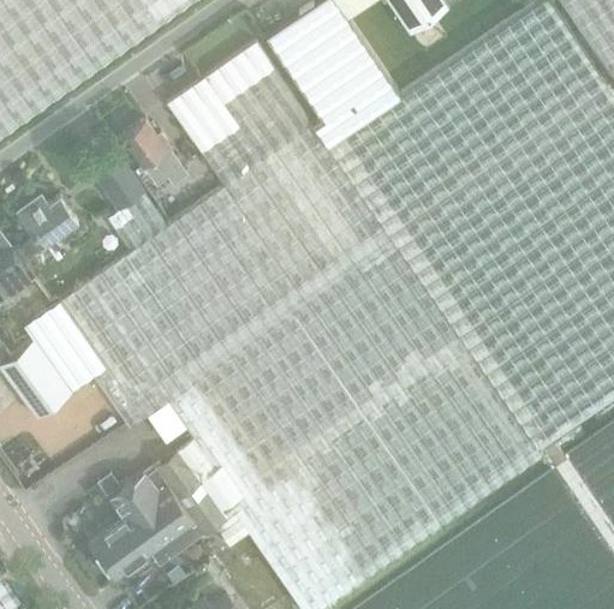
[(0,0),(0,139),(196,0),(0,0)]
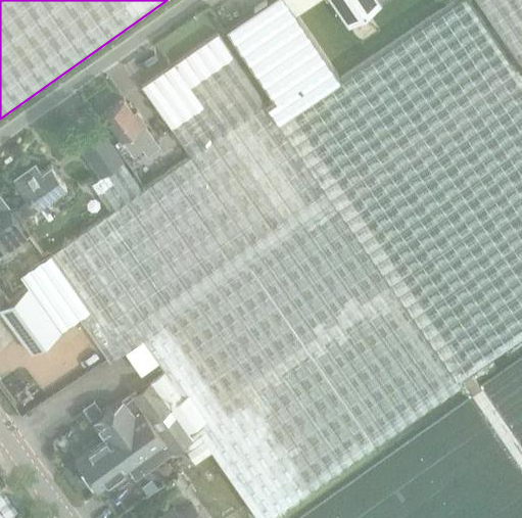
[(272,0),(254,12),(226,33),(275,103),(267,108),(458,383),(465,378),(521,339),(521,85),(464,0),(460,0),(340,83),(295,19),(282,0),(272,0)]
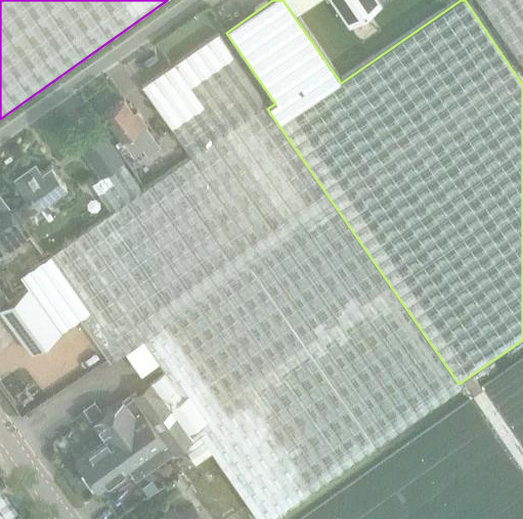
[(381,7),(376,0),(282,0),(296,19),(323,0),(329,0),(349,30),(381,7)]
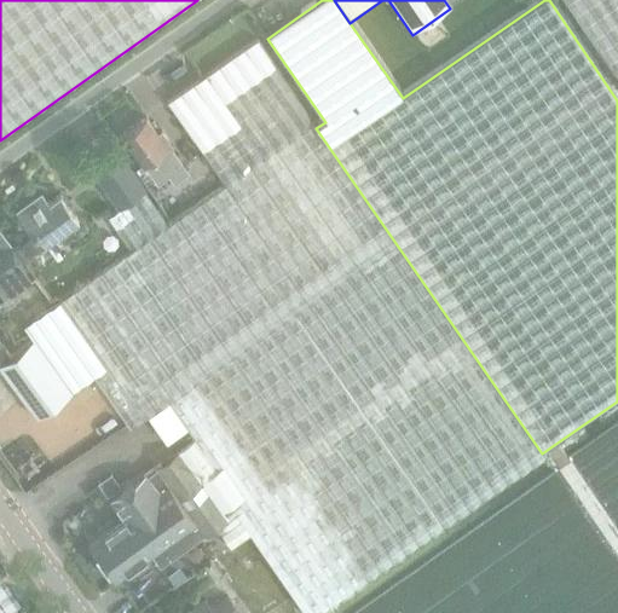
[(617,0),(561,0),(617,79),(617,0)]
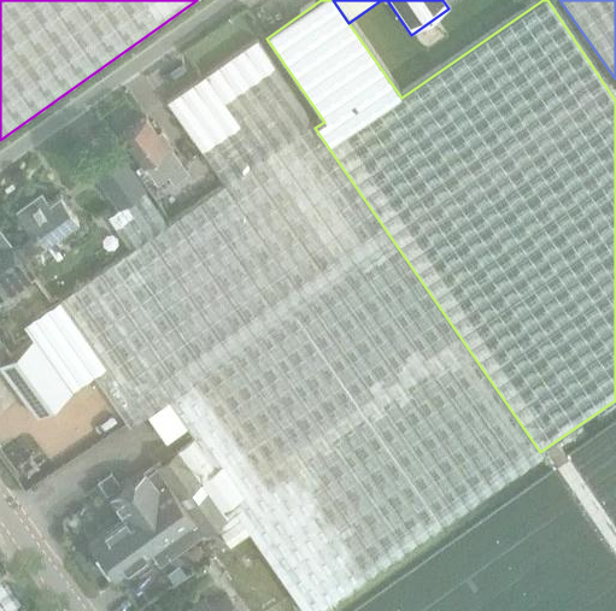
[(107,271),(22,330),(33,345),(34,344),(72,395),(94,380),(130,432),(168,405),(195,444),(218,474),(244,511),(241,512),(236,516),(250,536),(265,558),(301,610),(322,610),(544,457),(540,452),(315,128),(257,45),(168,107),(224,188),(168,229),(122,162),(97,178),(119,213),(107,222),(130,256),(118,263),(107,271)]
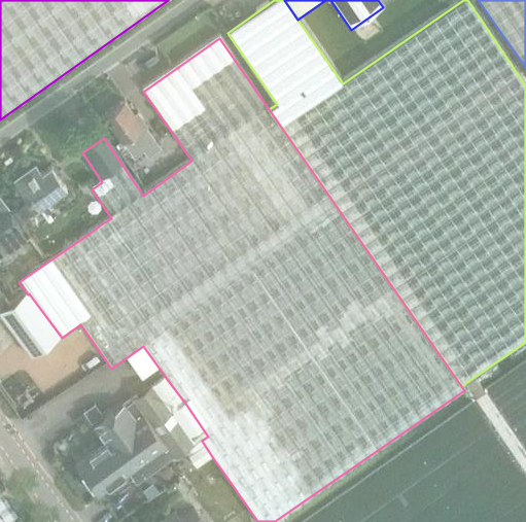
[(124,106),(106,117),(124,143),(125,143),(136,160),(143,153),(148,161),(161,152),(144,129),(145,129),(137,116),(133,119),(124,106)]
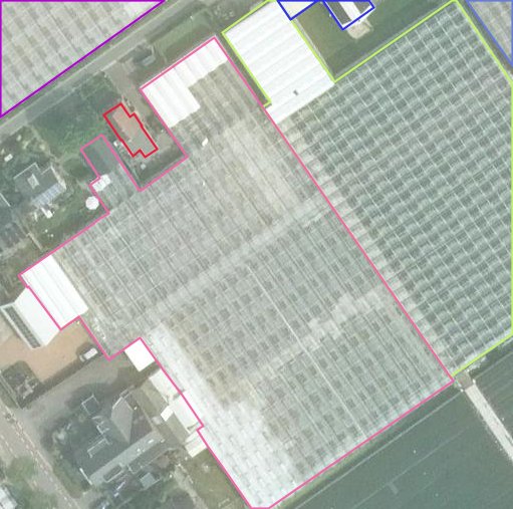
[(31,170),(14,182),(28,202),(30,200),(32,199),(37,207),(38,206),(65,188),(50,167),(38,174),(33,174),(31,170)]
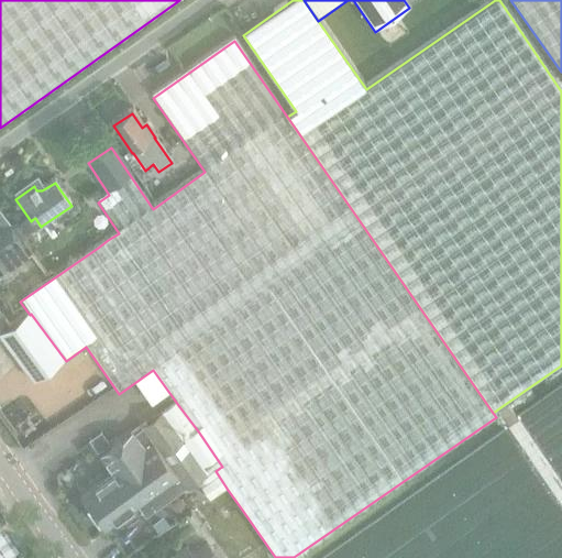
[(0,214),(0,271),(6,279),(29,261),(18,245),(21,242),(0,214)]
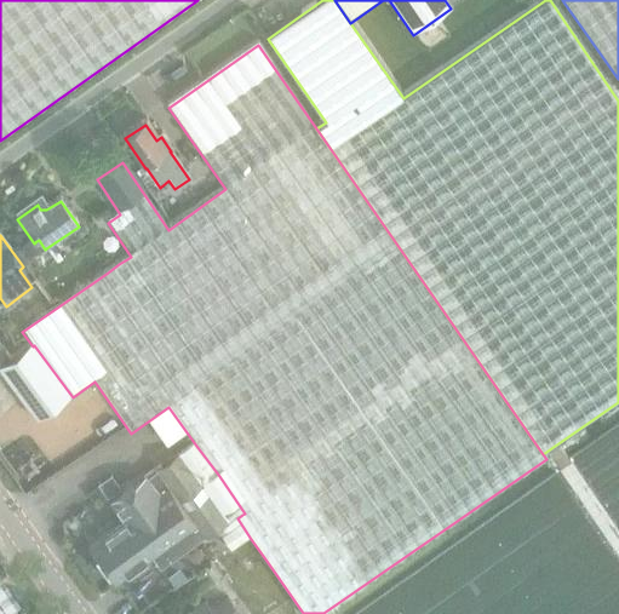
[(34,244),(21,252),(29,263),(47,251),(46,248),(45,250),(39,240),(36,241),(34,244)]
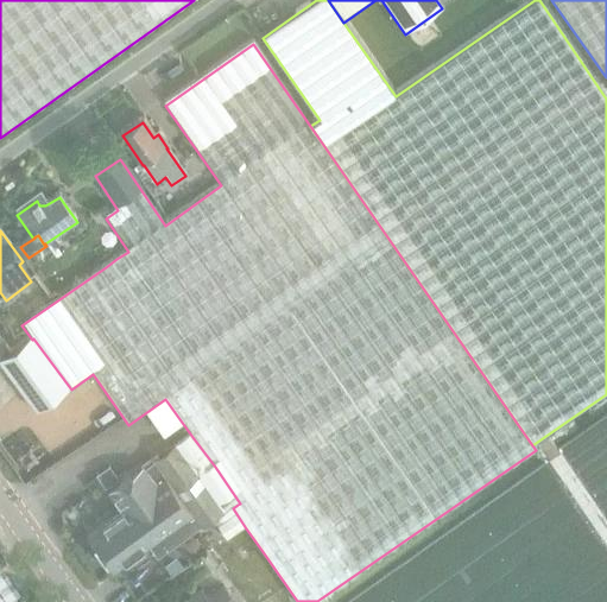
[(0,365),(36,414),(71,390),(33,338),(32,340),(29,342),(11,355),(0,340),(0,365)]
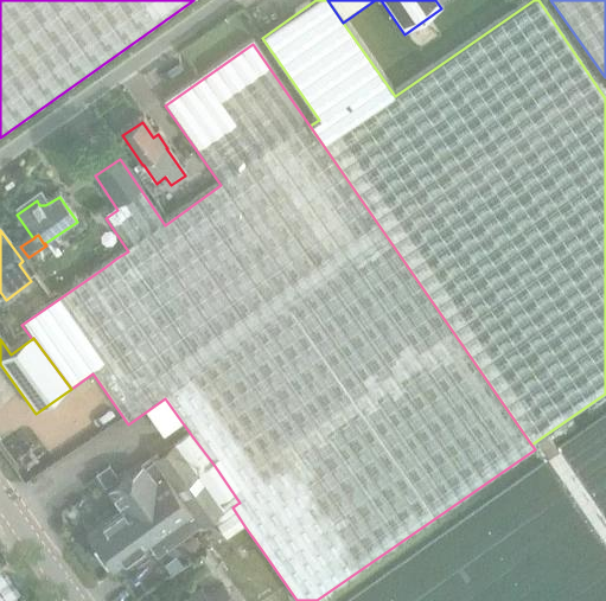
[(176,448),(155,462),(202,529),(203,529),(212,522),(227,542),(246,528),(233,507),(237,504),(240,503),(215,466),(192,436),(176,448)]
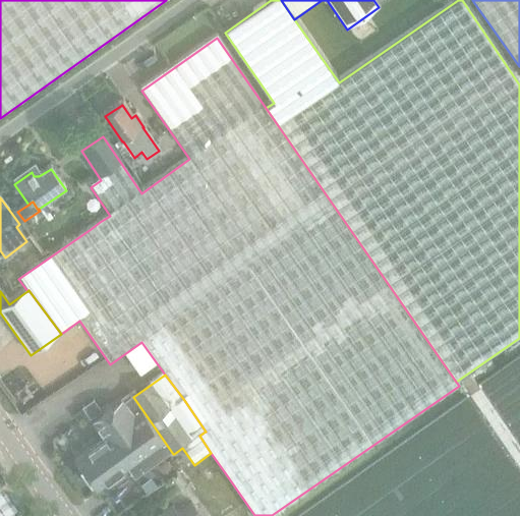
[(108,440),(76,463),(97,492),(127,469),(135,480),(172,454),(173,454),(133,397),(97,423),(108,440)]
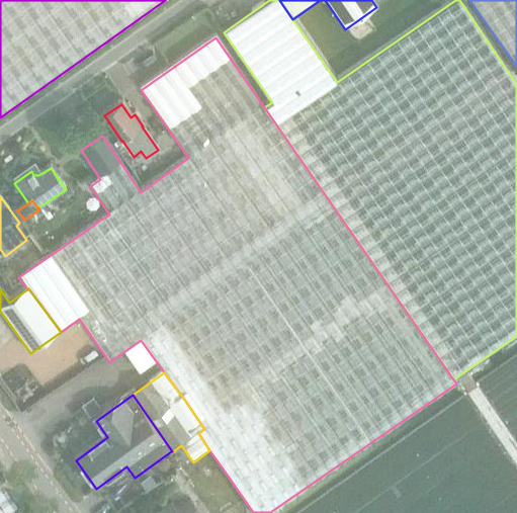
[(151,479),(141,487),(148,495),(157,488),(151,479)]
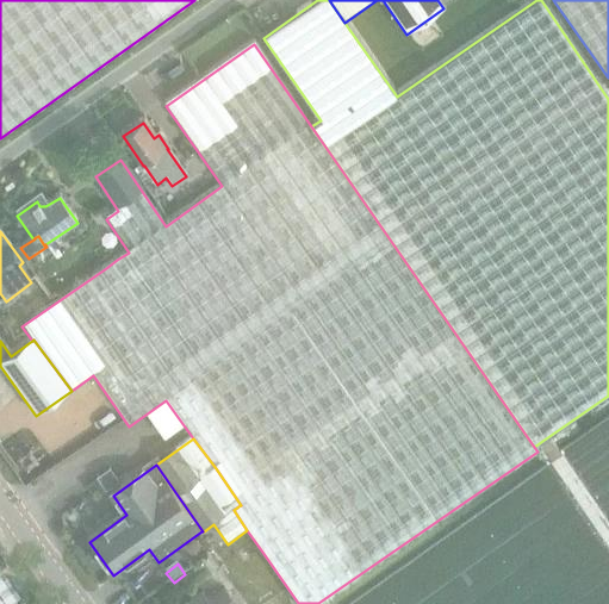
[(14,603),(0,583),(0,603),(14,603)]
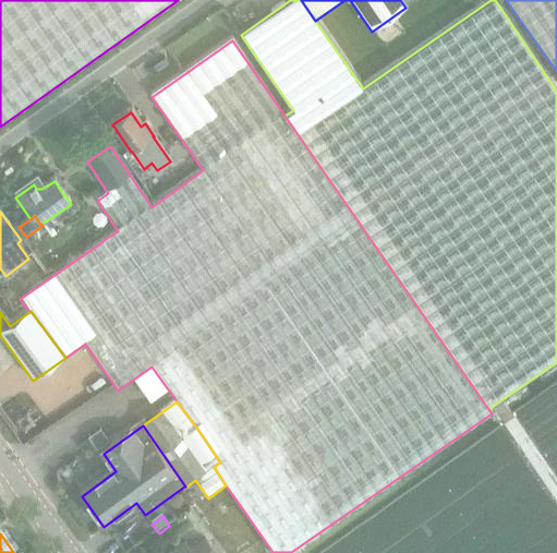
[(213,552),(207,543),(195,552),(191,552),(186,545),(176,552),(213,552)]
